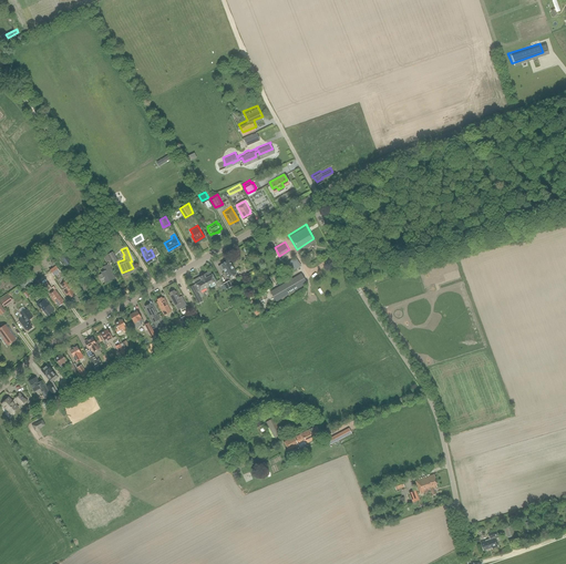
[(71,255),(68,252),(67,249),(60,254),(61,256),(68,266),(73,263),(69,257),(71,255)]
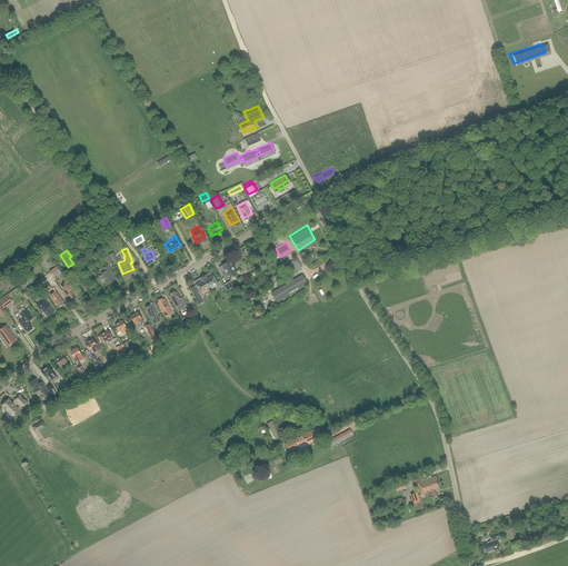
[(288,261),(294,269),(301,264),(296,256),(288,261)]
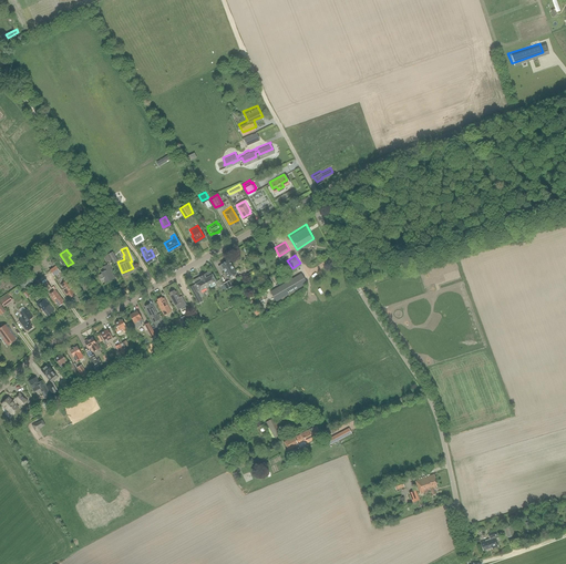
[(235,272),(228,258),(219,262),(220,263),(217,264),(219,268),(223,267),(227,276),(235,272)]
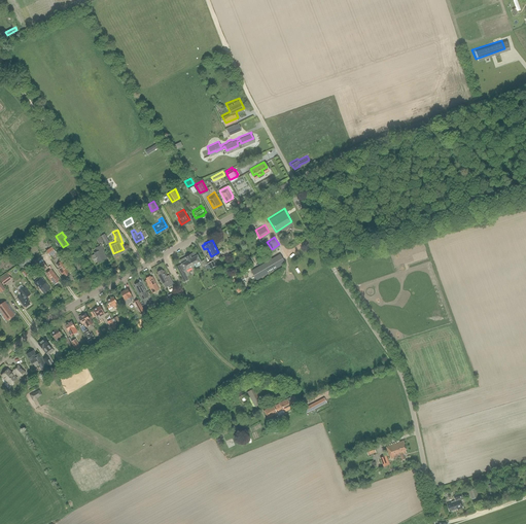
[(95,245),(96,249),(93,250),(94,252),(92,252),(95,259),(97,258),(97,260),(104,257),(102,251),(103,251),(100,243),(95,245)]
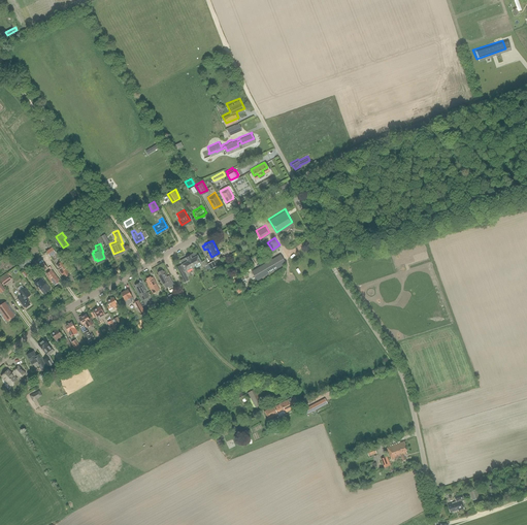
[(45,249),(50,254),(55,250),(52,244),(45,249)]
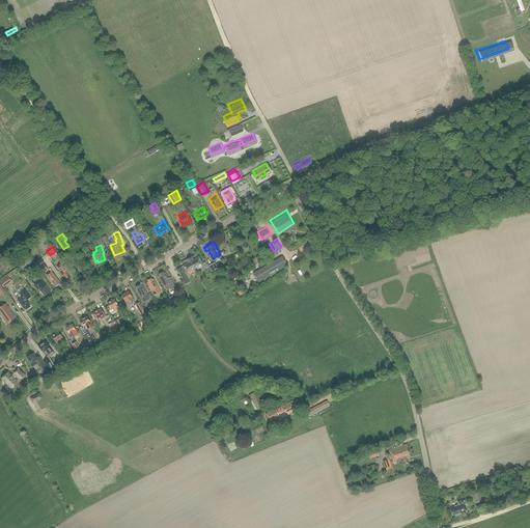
[(195,252),(188,256),(194,266),(201,261),(197,254),(195,252)]
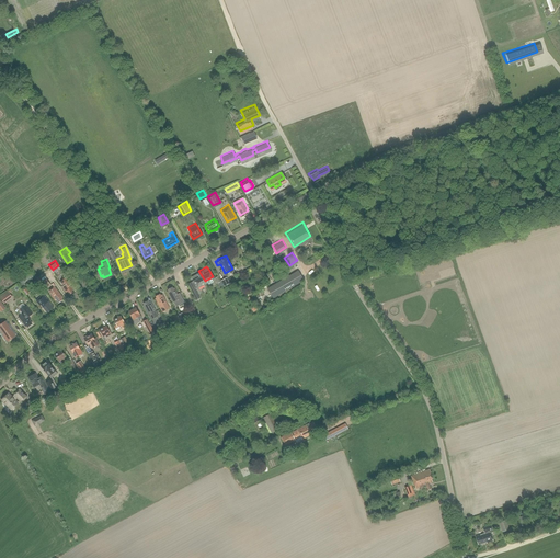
[(297,268),(266,285),(272,295),(304,277),(297,268)]
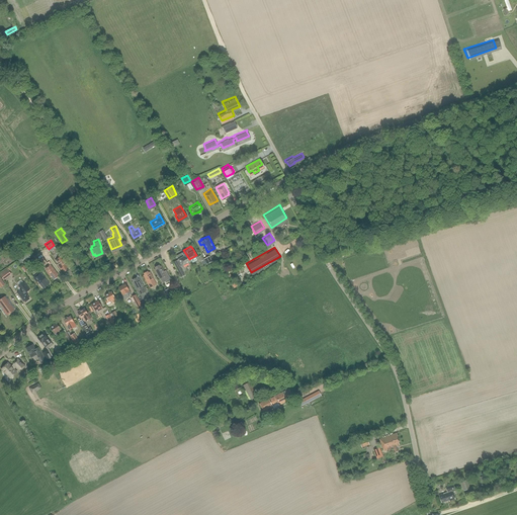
[(25,248),(15,255),(18,259),(28,252),(25,248)]
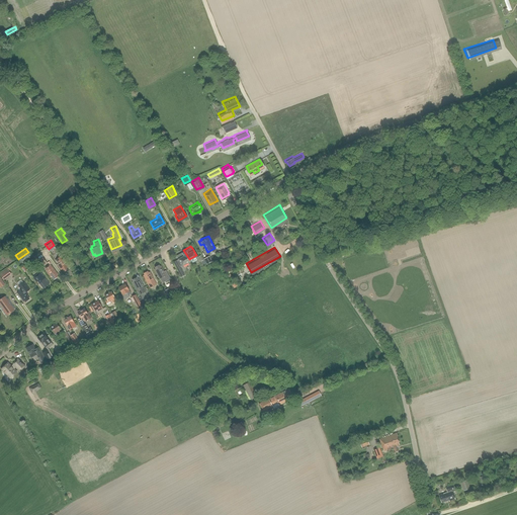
[(172,259),(177,269),(180,274),(183,272),(179,264),(181,263),(189,259),(183,250),(176,253),(178,256),(177,256),(177,257),(175,258),(172,259)]
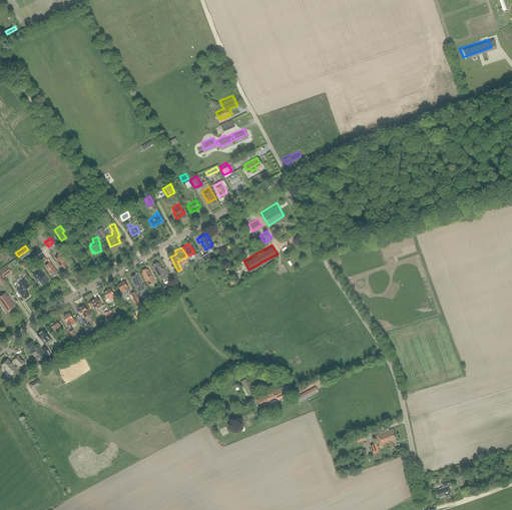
[(66,263),(63,258),(64,258),(60,250),(54,255),(57,260),(56,260),(60,265),(61,264),(63,267),(66,264),(65,263),(66,263)]
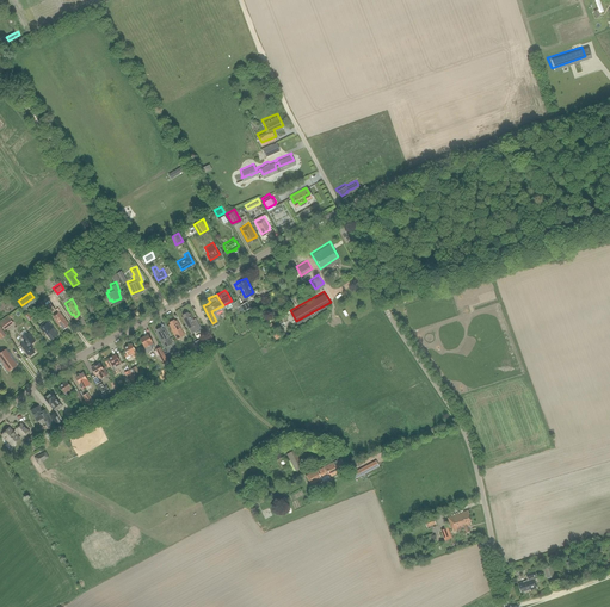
[(247,298),(240,302),(244,309),(251,305),(247,298)]
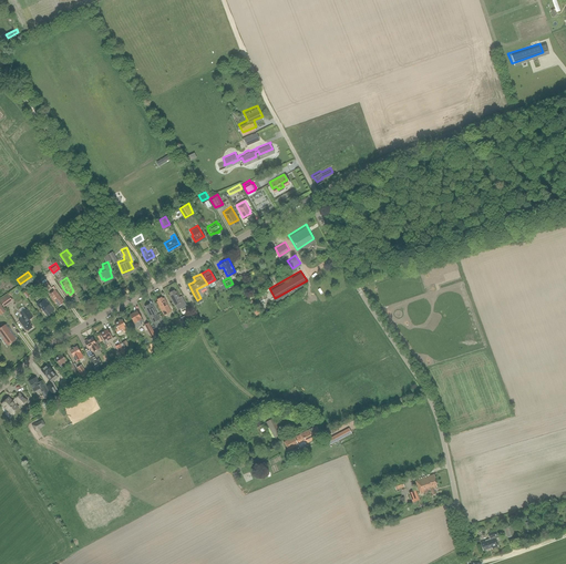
[(51,286),(45,279),(39,284),(44,290),(51,286)]
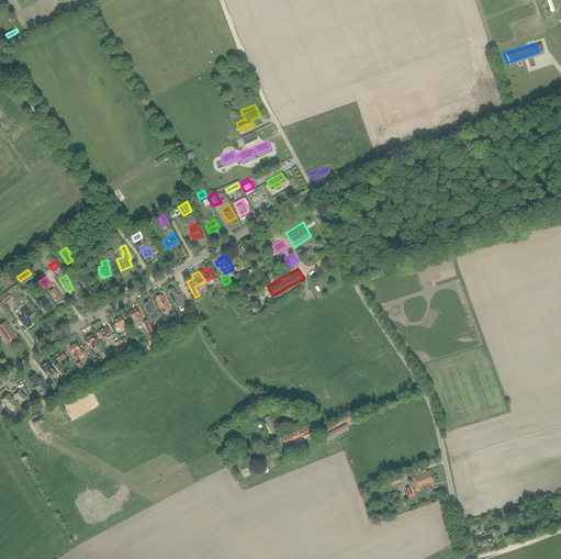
[(47,288),(49,291),(55,298),(56,298),(58,301),(63,298),(62,295),(63,294),(54,283),(47,288)]
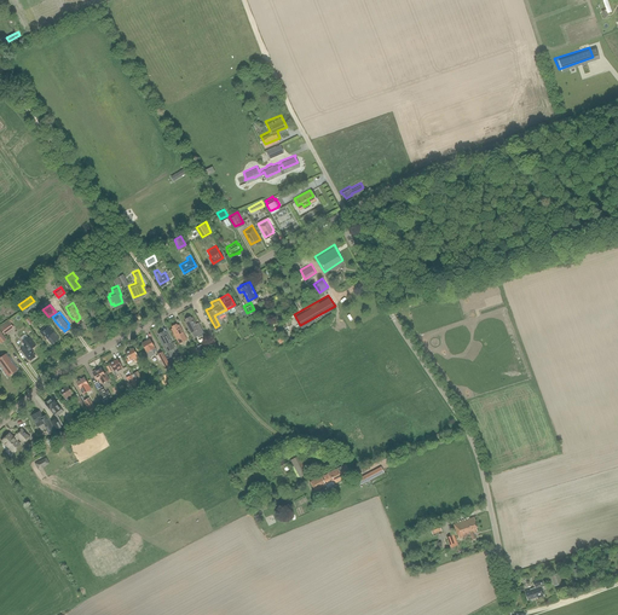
[(184,319),(190,330),(191,330),(194,335),(202,330),(197,320),(195,321),(192,315),(190,315),(190,314),(185,317),(186,319),(184,319)]
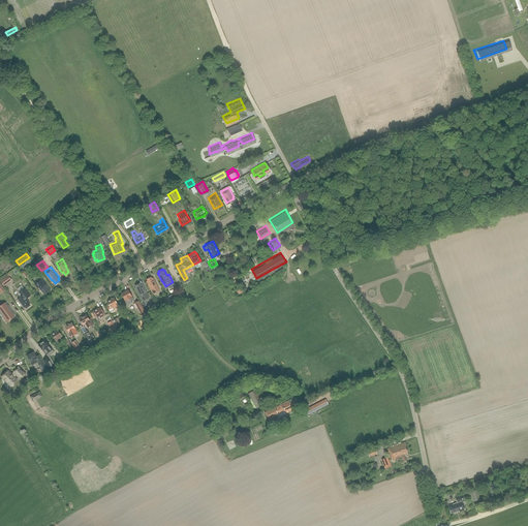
[(10,273),(8,271),(0,276),(0,281),(2,284),(11,278),(8,274),(10,273)]
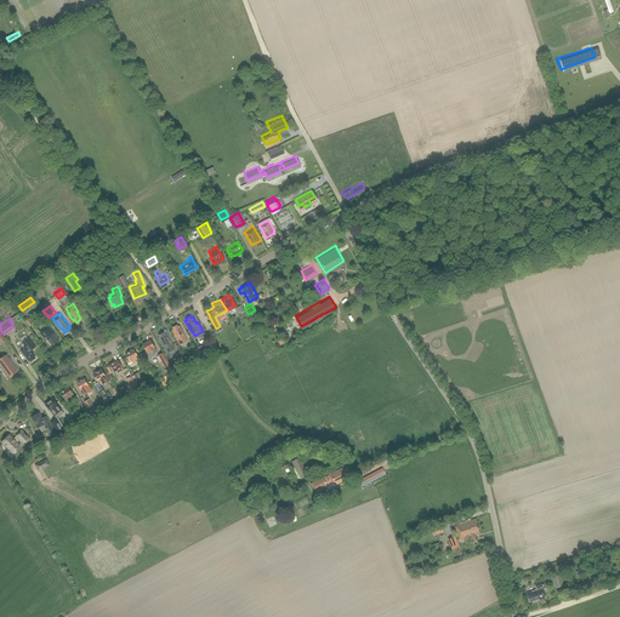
[(51,342),(58,337),(47,323),(39,329),(44,335),(45,333),(51,342)]
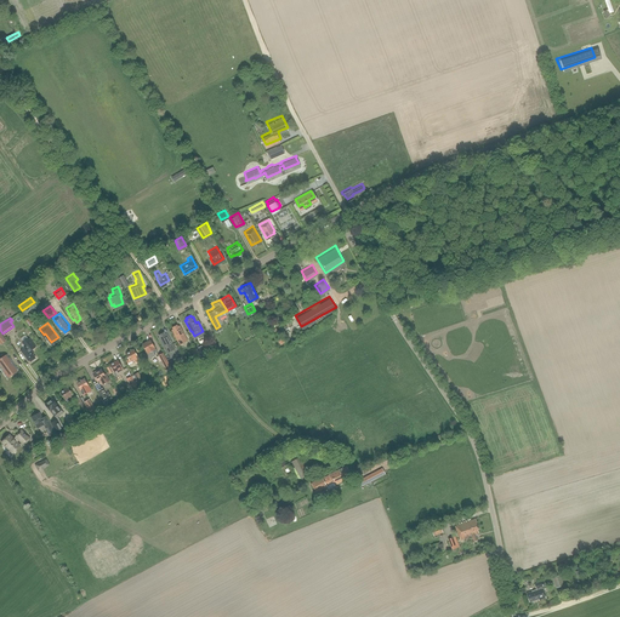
[(186,327),(182,330),(180,324),(178,324),(177,323),(172,325),(172,327),(171,327),(177,340),(186,335),(187,337),(189,335),(186,327)]
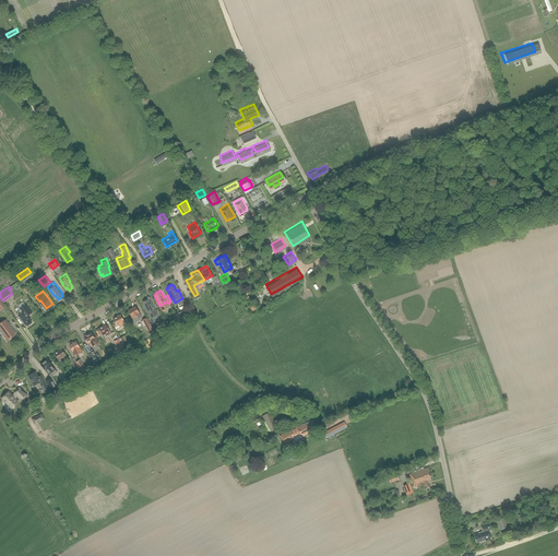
[(146,297),(142,299),(143,302),(142,303),(150,316),(156,312),(150,298),(147,299),(146,297)]
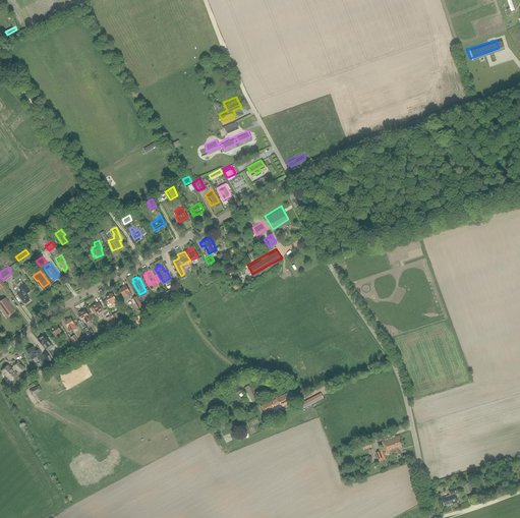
[(17,285),(20,289),(16,292),(22,300),(24,299),(24,300),(29,298),(26,294),(29,293),(26,291),(31,288),(24,280),(17,285)]
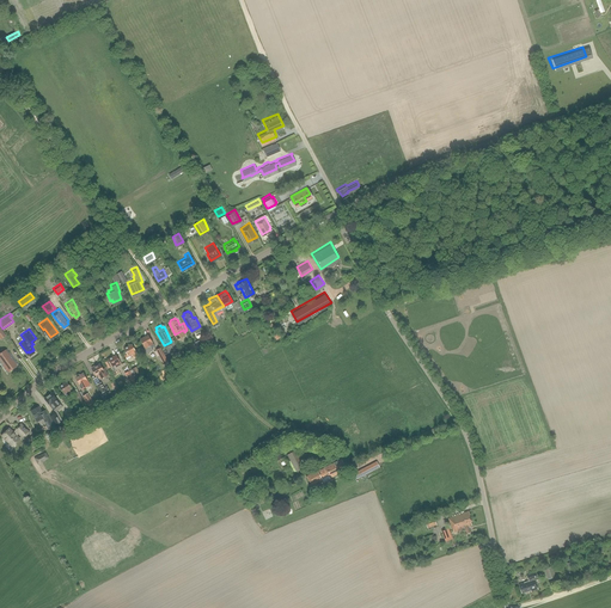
[(153,343),(153,342),(147,332),(140,336),(144,343),(142,343),(144,345),(150,343),(151,345),(153,343)]
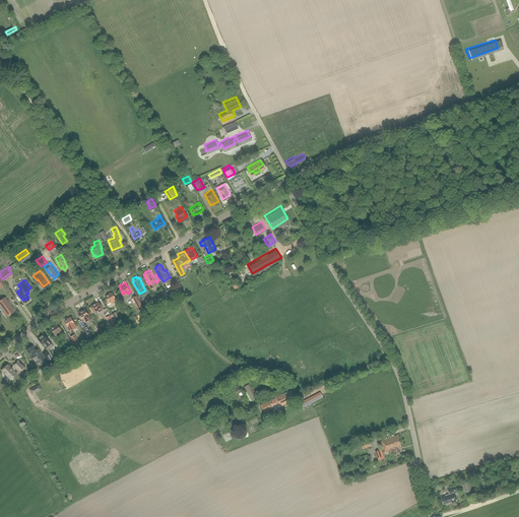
[(164,289),(167,296),(172,294),(169,287),(164,289)]
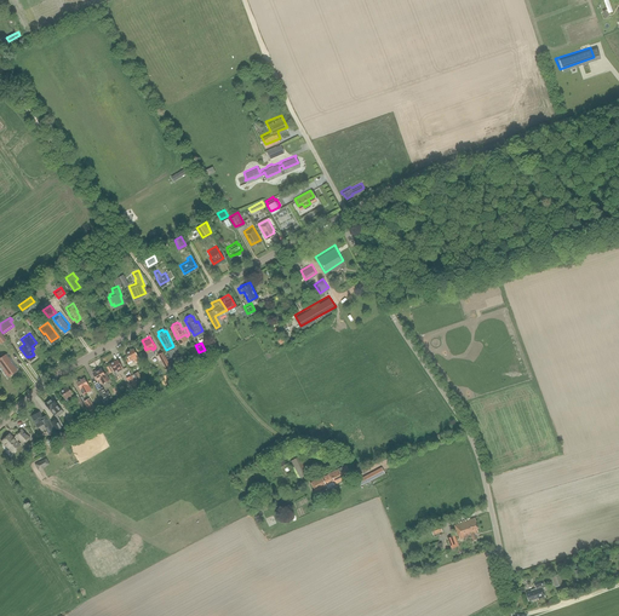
[(132,345),(125,350),(129,357),(126,357),(127,360),(129,361),(133,358),(132,358),(135,357),(136,360),(139,357),(132,345)]
